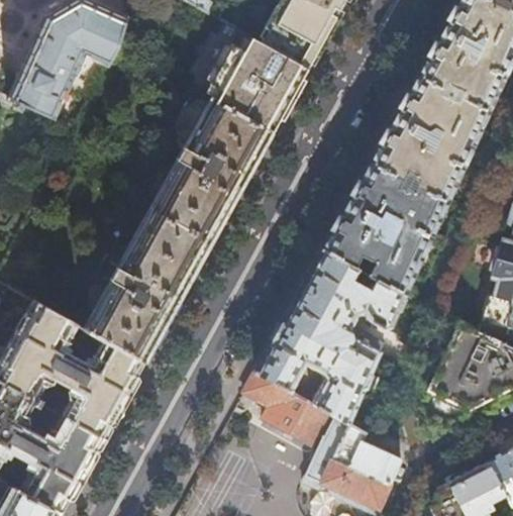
[(11,97),(58,117),(78,74),(81,75),(91,56),(111,66),(121,46),(131,14),(100,0),(74,0),(48,14),(11,97)]
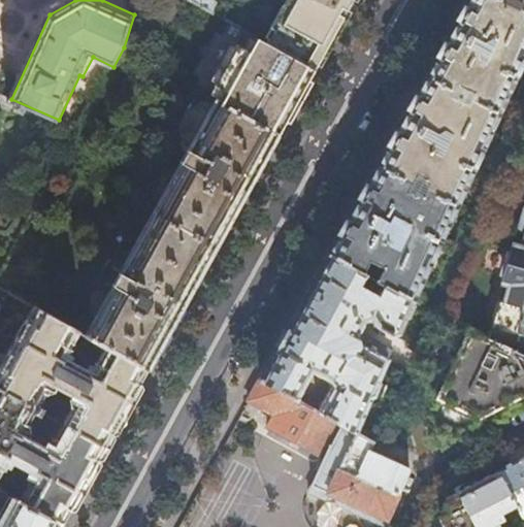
[(194,0),(213,10),(213,0),(194,0)]
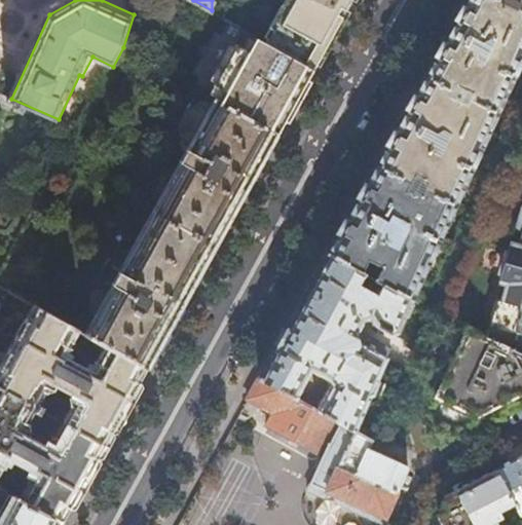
[(212,0),(212,10),(247,30),(248,31),(299,60),(317,69),(352,4),(355,0),(212,0)]
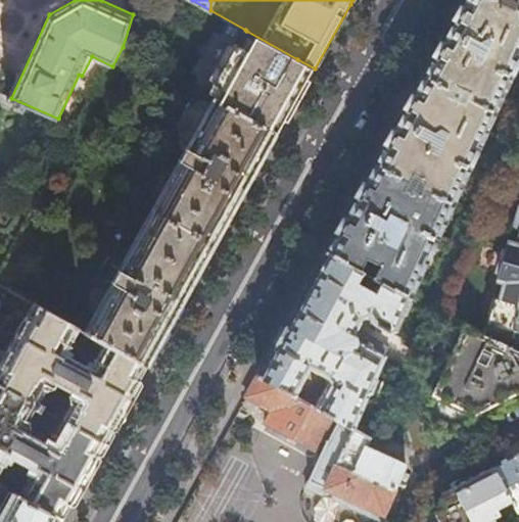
[(518,10),(516,9),(514,15),(499,6),(501,0),(500,0),(468,0),(454,28),(425,79),(452,93),(455,86),(465,90),(467,95),(466,99),(498,113),(518,65),(518,10)]
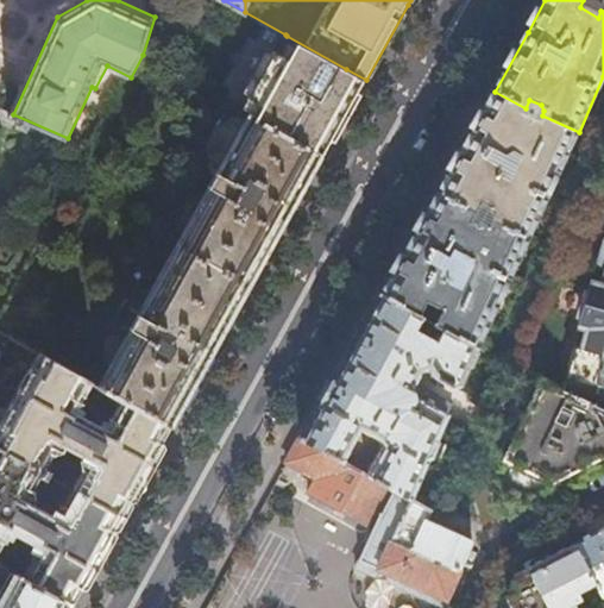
[(603,0),(582,0),(583,0),(597,0),(603,4),(603,6),(601,11),(603,12),(603,0)]
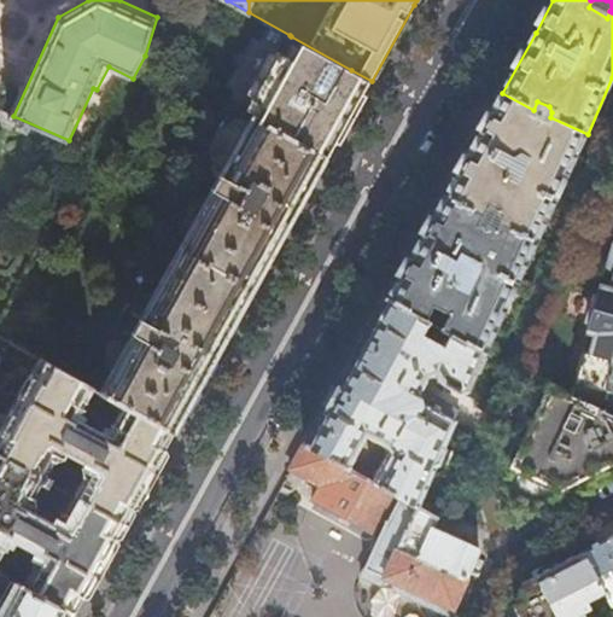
[(356,110),(372,81),(351,70),(291,36),(290,35),(254,103),(262,108),(256,117),(328,158),(356,110)]
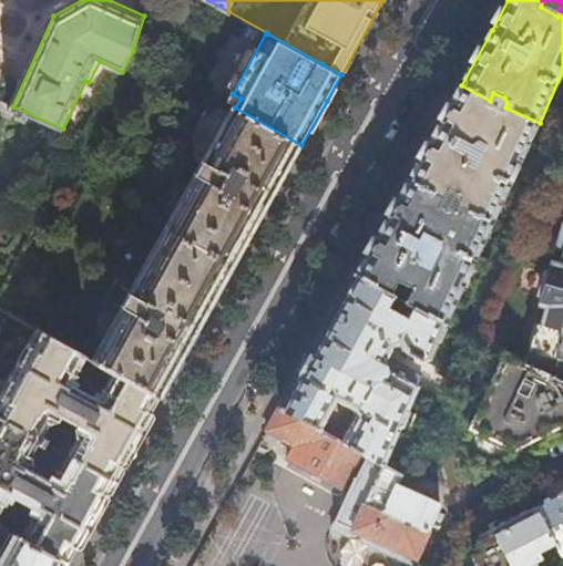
[(503,111),(498,113),(485,107),(490,101),(461,85),(433,135),(410,178),(444,198),(449,189),(457,194),(461,199),(459,205),(495,222),(540,123),(505,107),(503,111)]
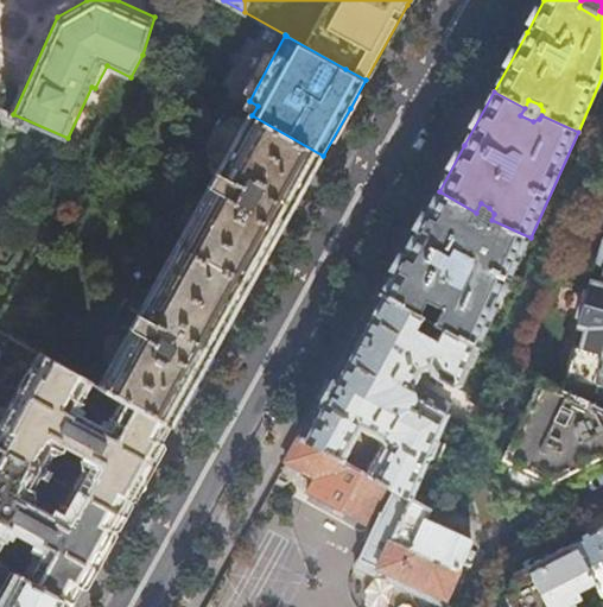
[(102,386),(112,392),(126,400),(175,427),(198,381),(249,290),(293,210),(323,156),(252,115),(102,386)]
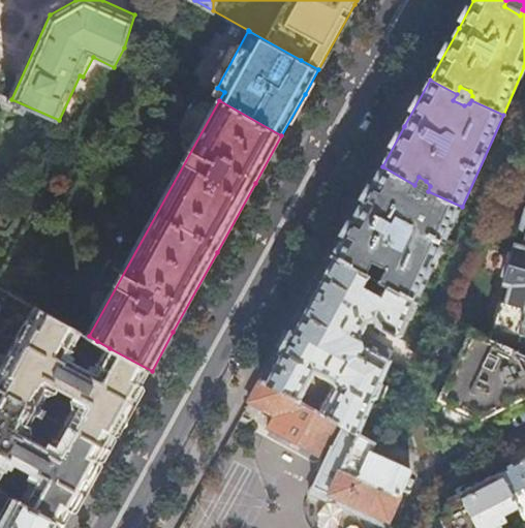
[(426,196),(419,197),(410,192),(414,185),(382,166),(359,209),(333,255),(367,275),(374,261),(389,270),(381,283),(419,303),(462,207),(428,191),(426,196)]
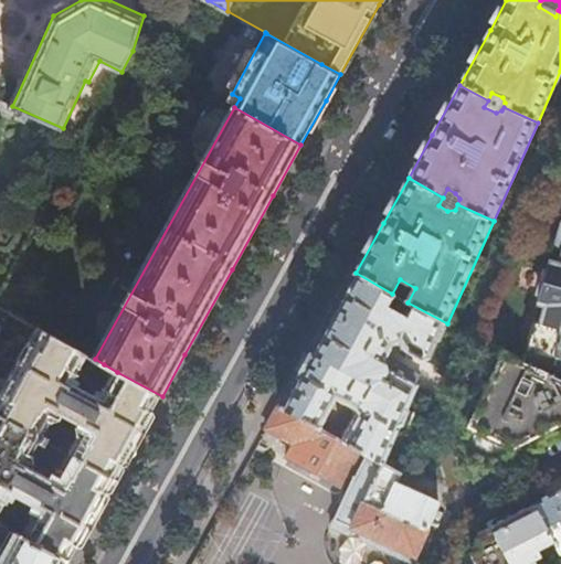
[(560,268),(556,267),(553,275),(544,273),(538,294),(548,297),(546,306),(548,307),(528,362),(560,378),(560,268)]
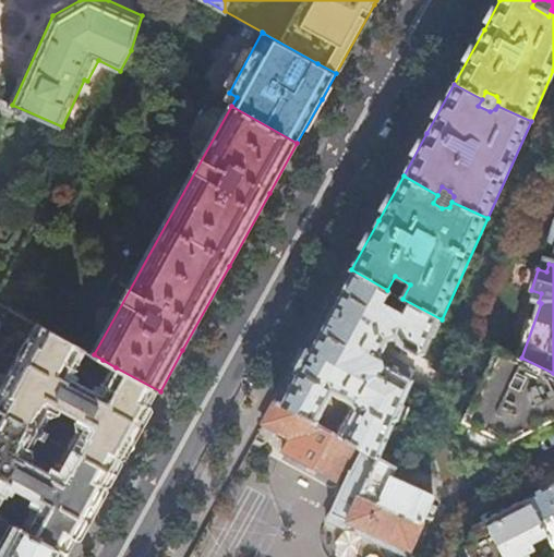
[(387,290),(351,269),(320,327),(278,401),(315,422),(333,392),(350,401),(353,410),(338,435),(380,458),(381,459),(414,383),(412,382),(416,376),(387,361),(384,367),(383,366),(380,354),(387,343),(394,340),(398,347),(419,359),(425,355),(442,319),(402,299),(387,290)]
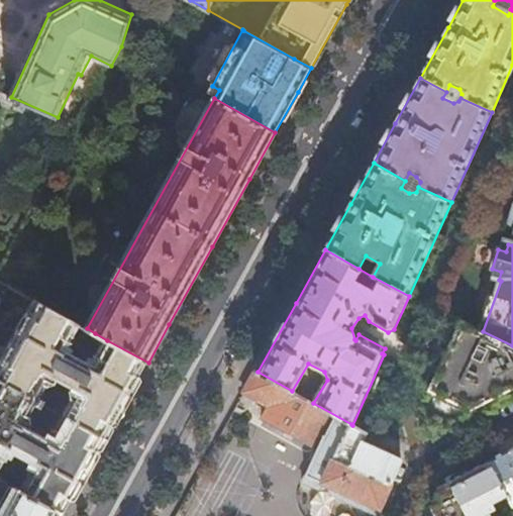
[(0,310),(1,311),(7,300),(5,299),(12,287),(0,280),(0,310)]
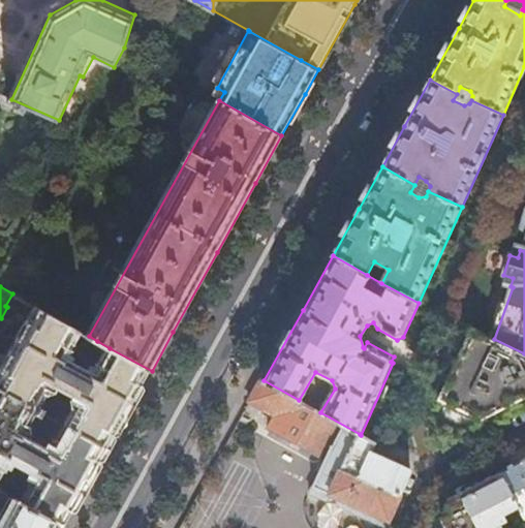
[(91,352),(97,341),(89,336),(39,309),(0,379),(0,392),(109,448),(128,414),(152,371),(110,348),(103,360),(100,358),(96,366),(99,367),(96,373),(80,364),(83,358),(78,354),(80,349),(76,348),(78,345),(91,352)]
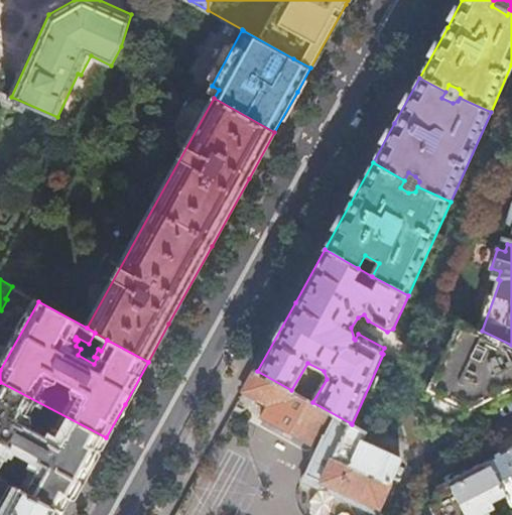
[(511,345),(482,331),(463,322),(428,392),(470,411),(511,388),(511,345)]
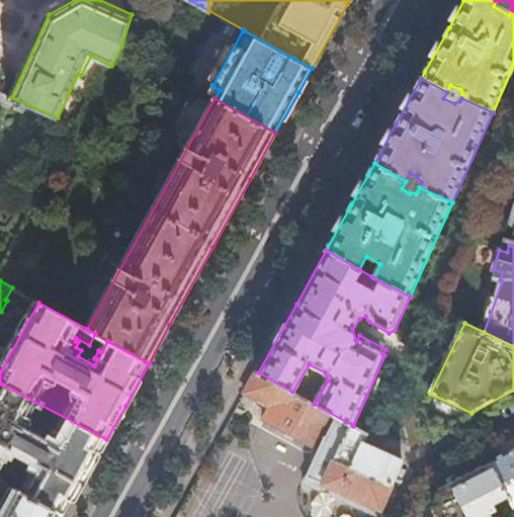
[(292,392),(258,372),(247,394),(272,408),(266,420),(321,450),(306,483),(377,516),(380,516),(382,512),(396,484),(337,460),(352,425),(314,404),(292,392)]
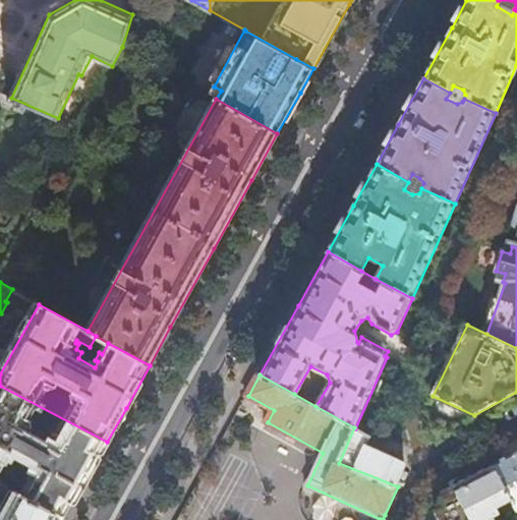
[(23,494),(65,517),(85,481),(107,442),(0,386),(0,474),(5,466),(8,467),(11,461),(13,462),(15,459),(17,460),(16,461),(27,467),(27,466),(36,471),(33,476),(31,474),(26,481),(29,483),(23,494)]
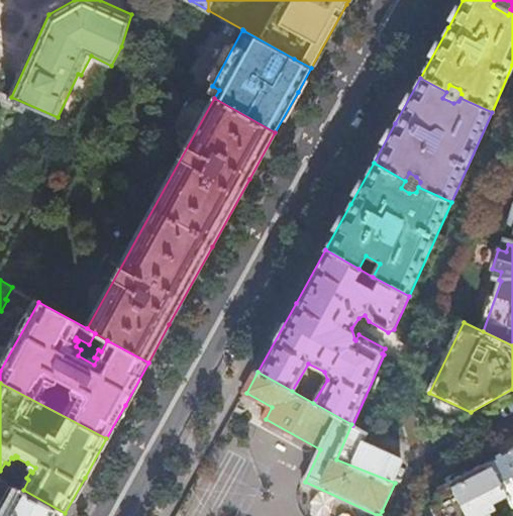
[(369,423),(379,428),(385,414),(375,409),(369,423)]
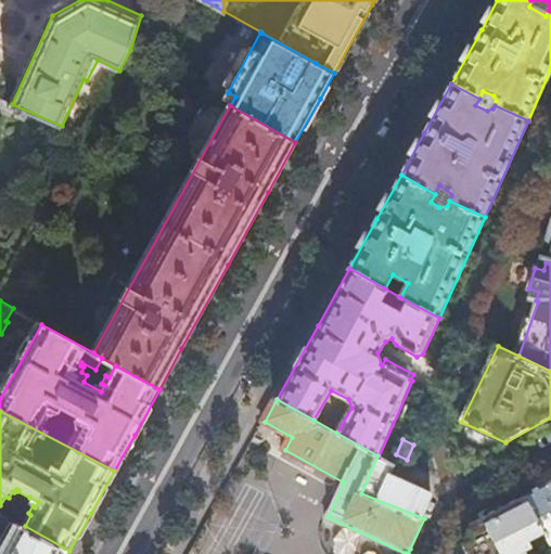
[(400,467),(379,456),(377,455),(361,493),(424,518),(435,494),(394,476),(400,467)]
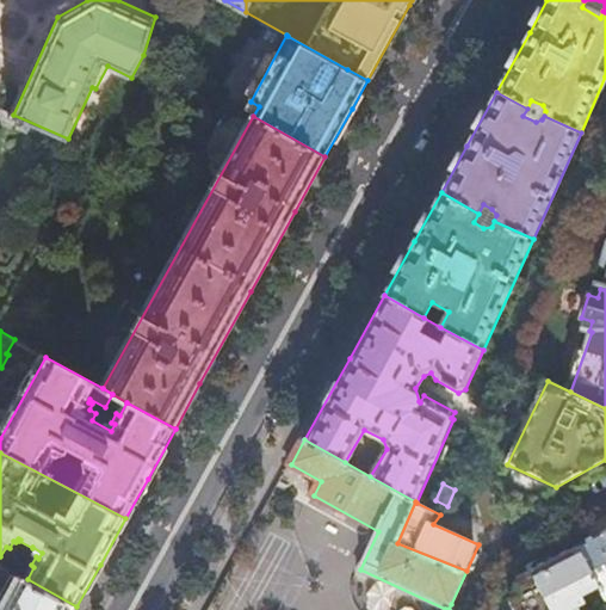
[(605,535),(603,536),(580,547),(605,599),(605,535)]
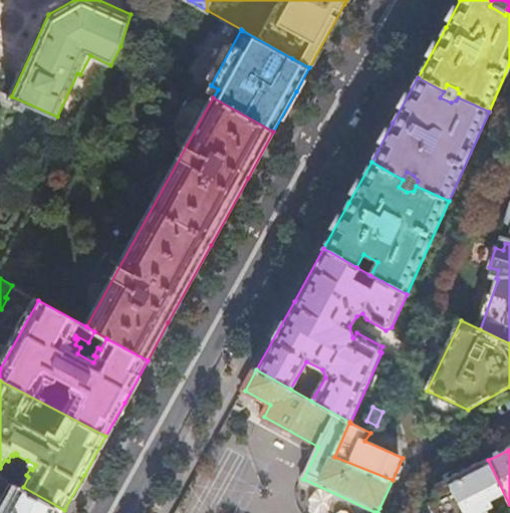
[(506,512),(509,511),(509,504),(488,460),(462,474),(438,486),(431,505),(435,512),(506,512)]
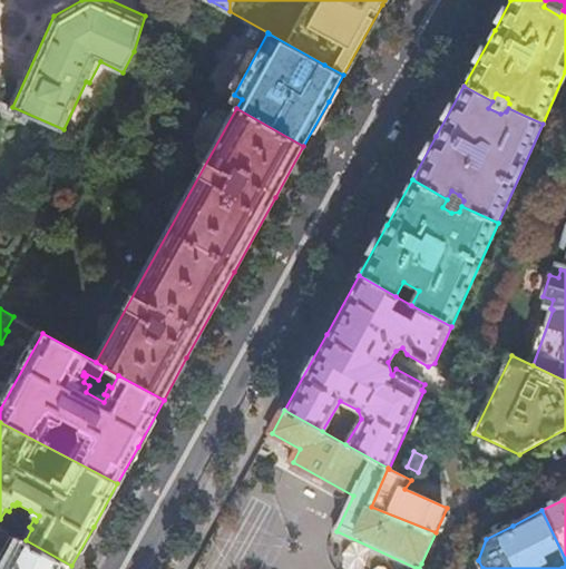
[(70,568),(71,566),(26,540),(0,527),(0,568),(70,568)]
